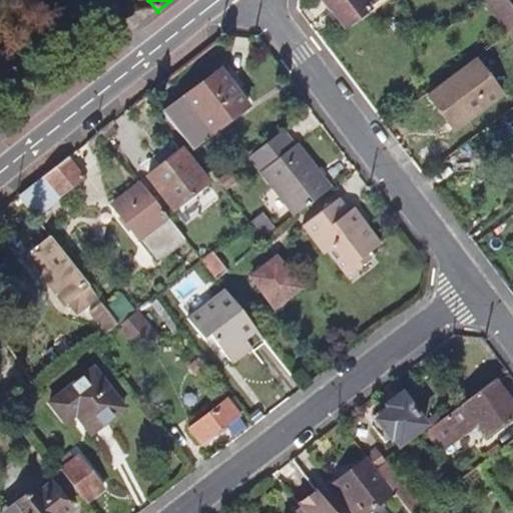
[(323,0),(345,27),(380,0),(323,0)]
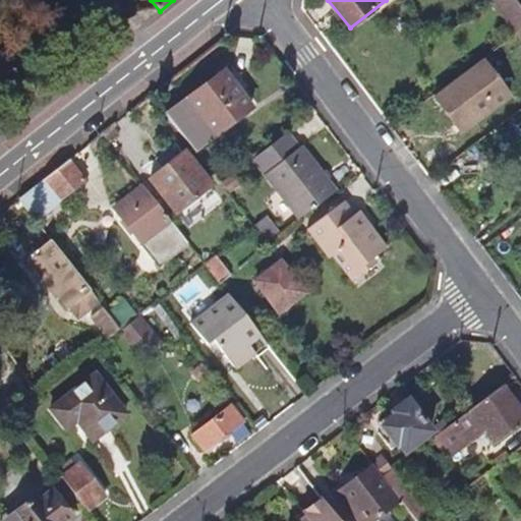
[(520,8),(514,0),(490,0),(491,0),(516,33),(520,29),(520,8)]
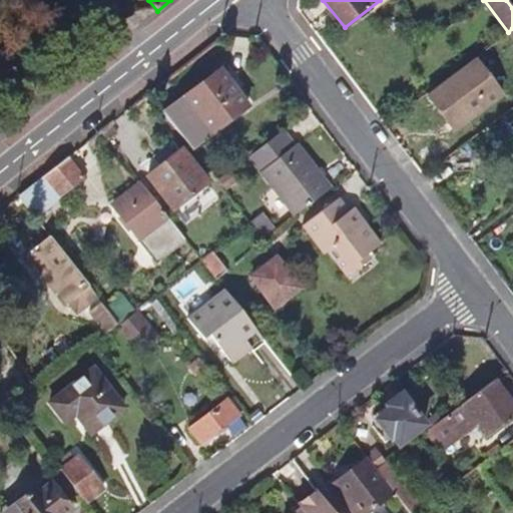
[(474,60),(427,95),(454,129),(500,94),(474,60)]
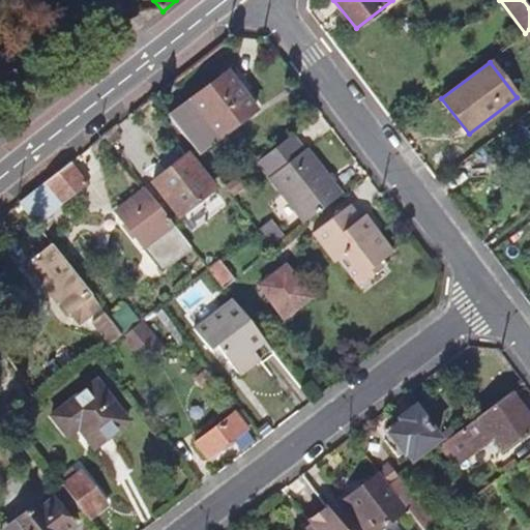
[(228,72),(169,116),(198,153),(256,110),(228,72)]
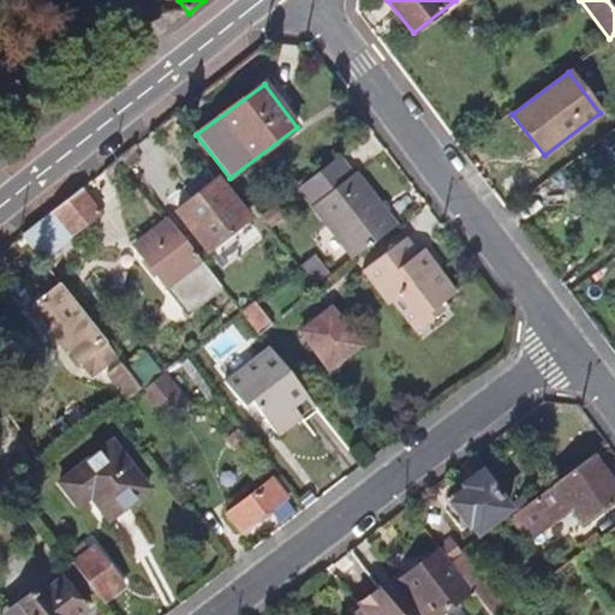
[(144,167),(130,149),(120,157),(135,174),(144,167)]
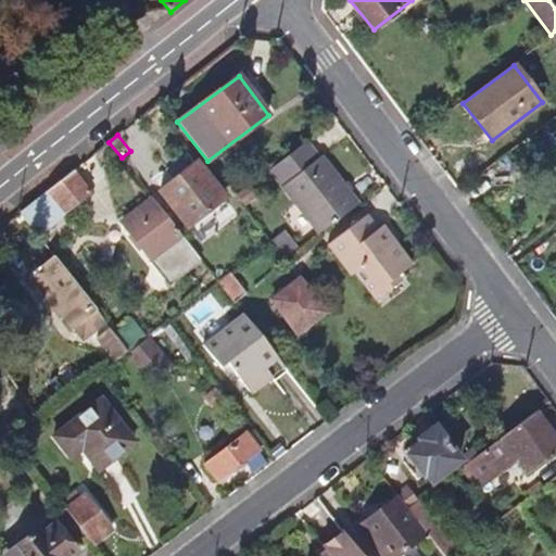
[(270,168),(282,186),(318,159),(305,142),(270,168)]
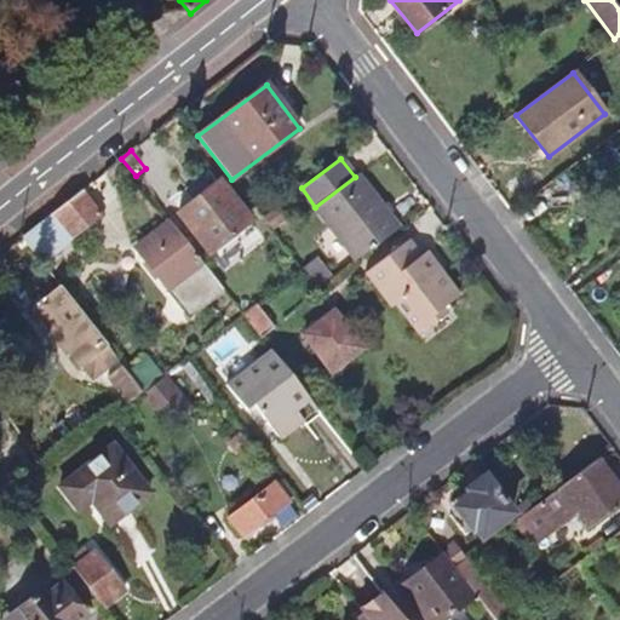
[(315,207),(356,260),(400,228),(359,176),(355,177),(315,207)]
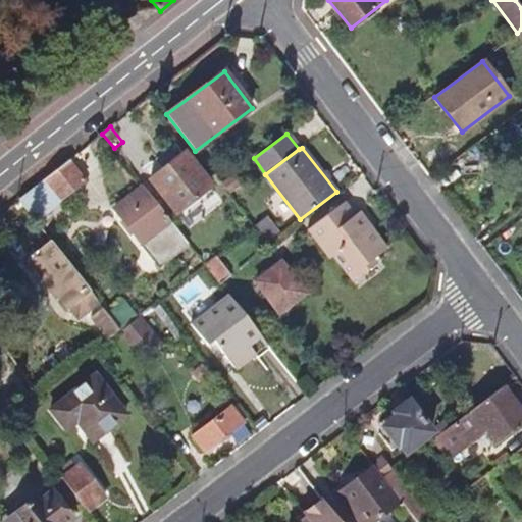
[(185,153),(150,179),(177,213),(211,187),(185,153)]
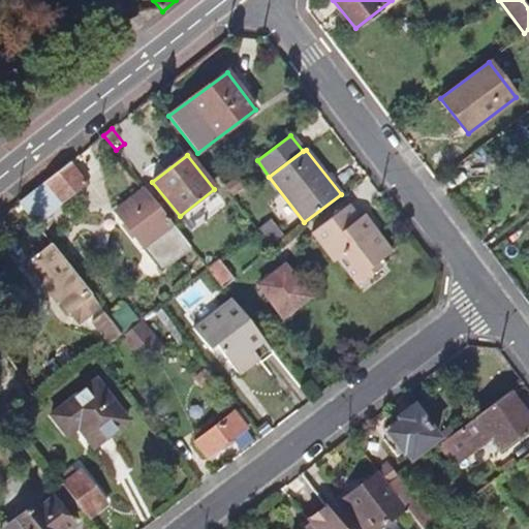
[(69,162),(44,182),(62,203),(86,183),(69,162)]
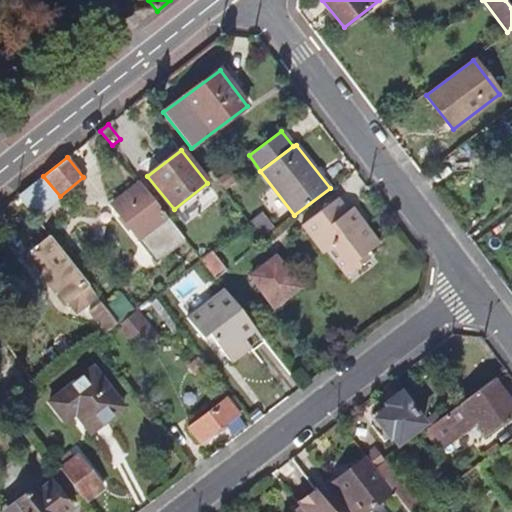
[(228,173),(218,180),(226,190),(235,182),(228,173)]
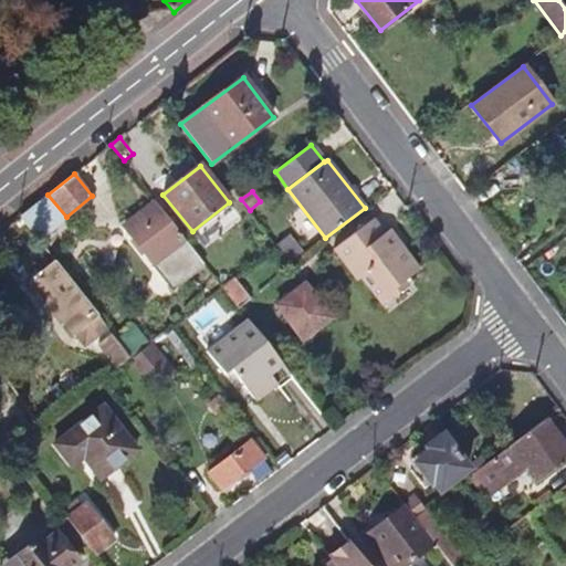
[(48,195),(35,205),(54,230),(69,219),(66,217),(48,195)]
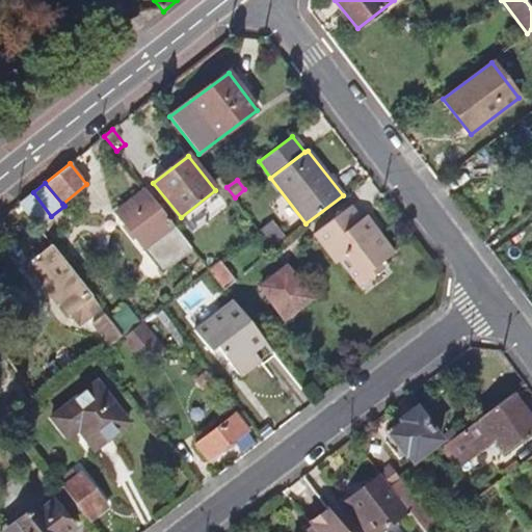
[(191,248),(147,190),(117,213),(162,270),(191,248)]
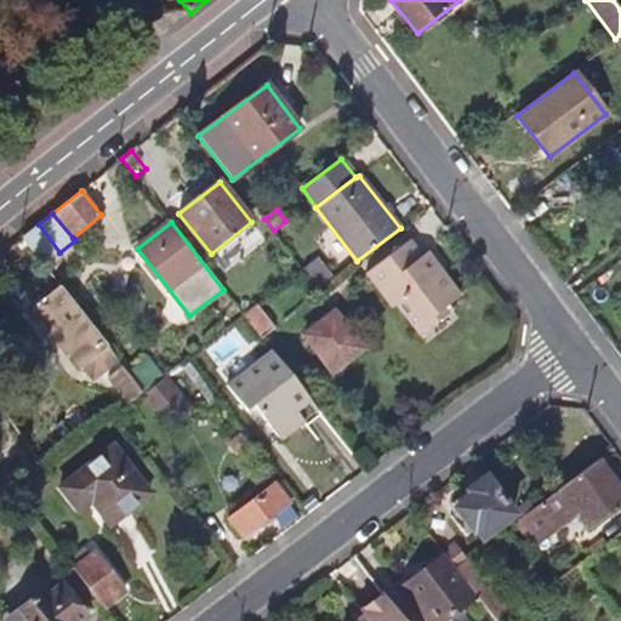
[(39,224),(22,238),(44,265),(60,252),(39,224)]
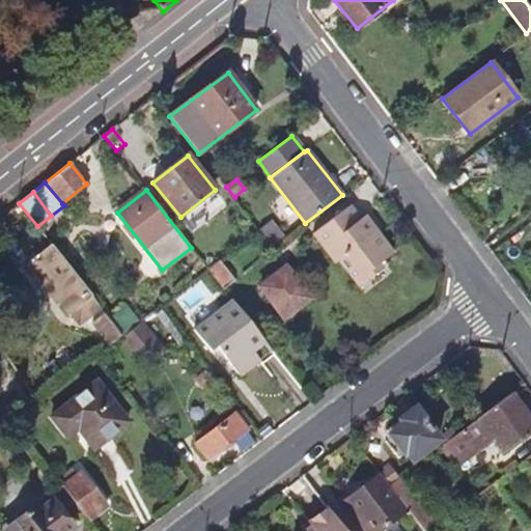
[(351,205),(312,233),(335,263),(337,262),(354,283),(384,260),(393,253),(376,230),(371,234),(360,220),(351,205)]
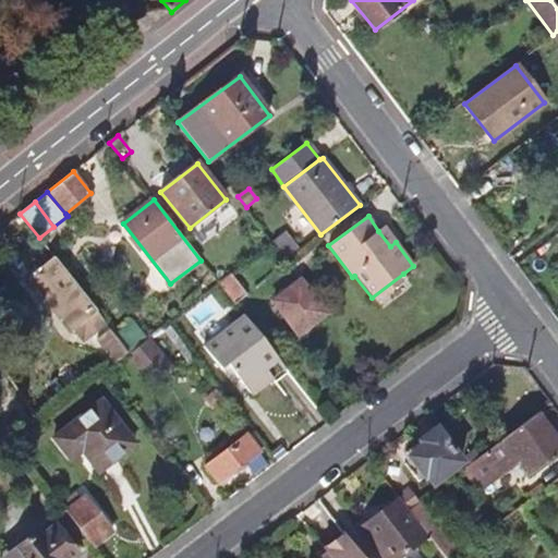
[(384,227),(378,231),(390,246),(396,242),(384,227)]
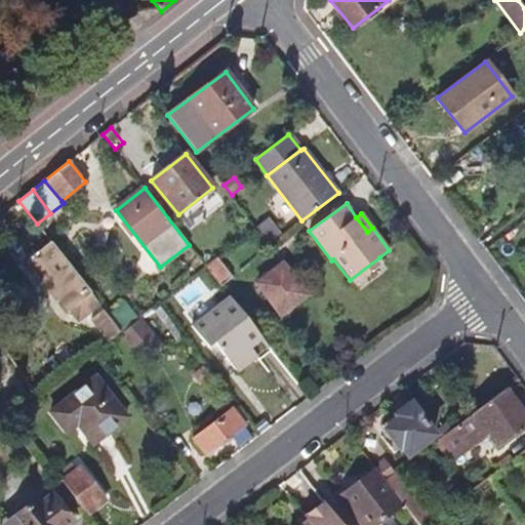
[(268,219),(257,227),(270,243),(280,235),(268,219)]
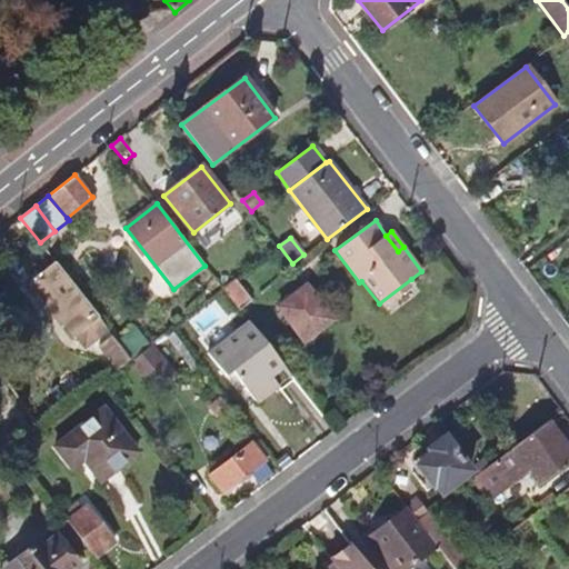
[(107,328),(56,262),(40,275),(65,306),(68,317),(63,322),(75,337),(78,333),(87,345),(107,328)]
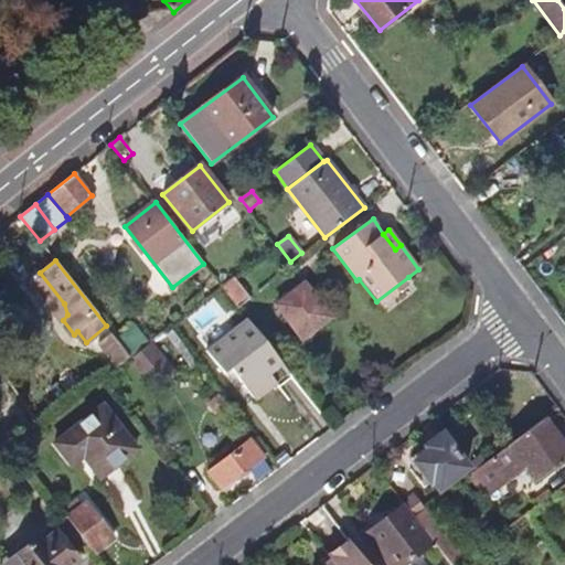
[(234,277),(221,286),(222,288),(238,308),(251,299),(234,277)]
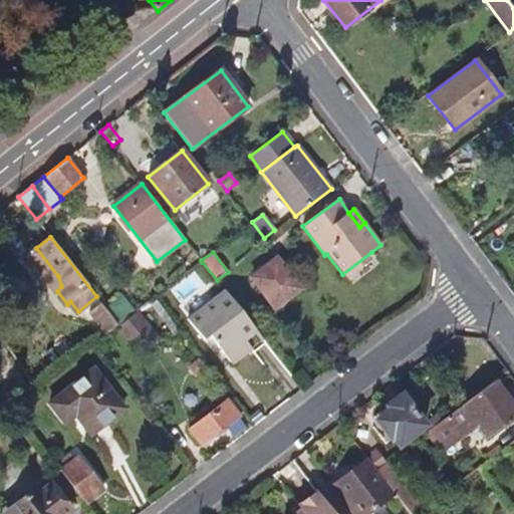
[(371,252),(342,274),(345,279),(375,257),(371,252)]
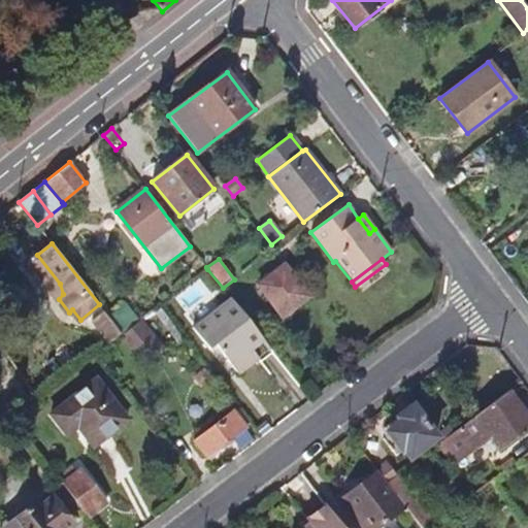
[(283,317),(308,297),(287,269),(262,289),(283,317)]
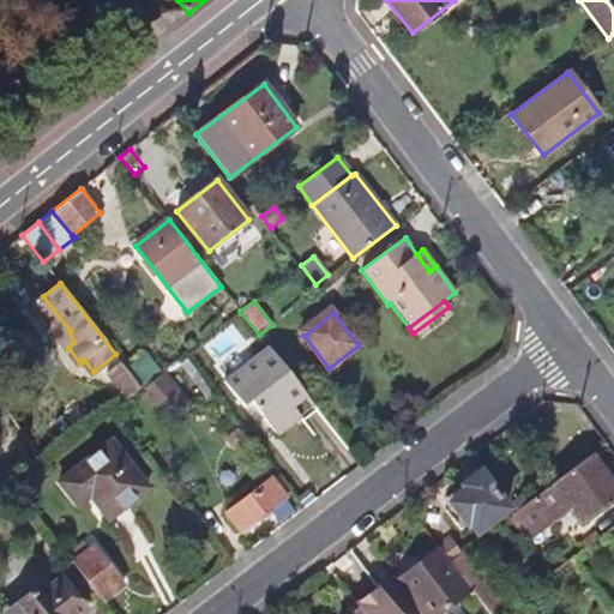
[(145,353),(127,368),(142,387),(161,373),(145,353)]
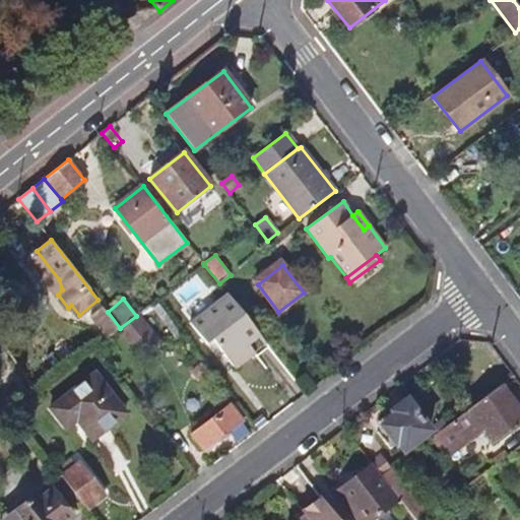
[(269,347),(231,299),(193,328),(207,346),(213,342),(235,370),(254,354),(257,358),(269,347)]
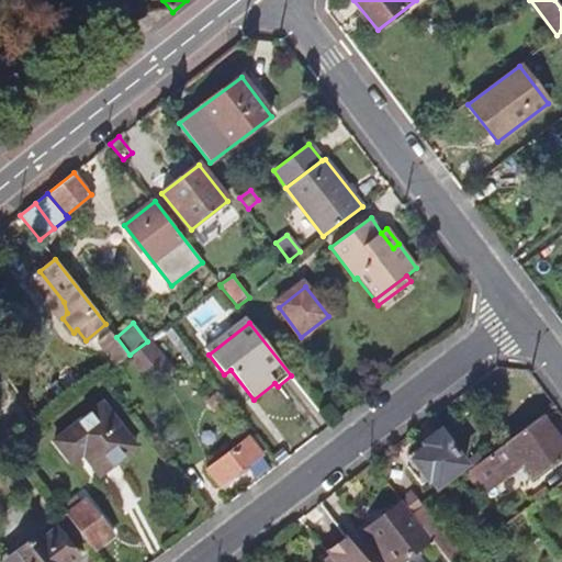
[(116,366),(130,355),(116,337),(112,332),(98,341),(116,366)]
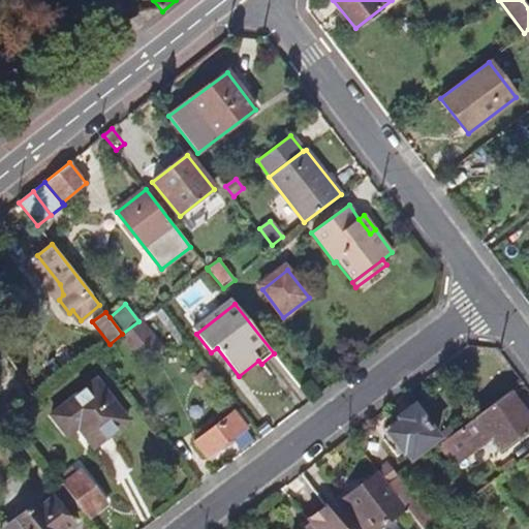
[(186,340),(166,315),(160,320),(180,344),(186,340)]
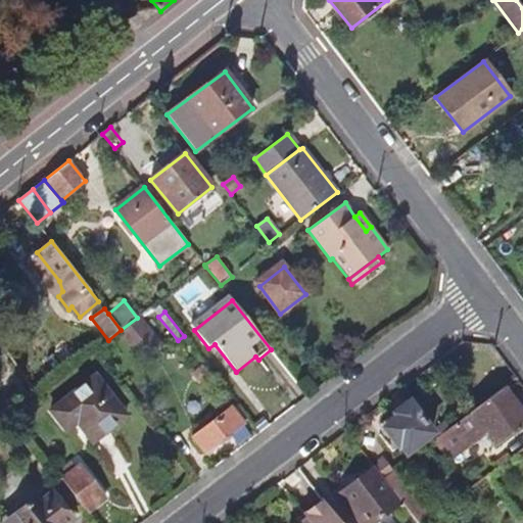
[(139,322),(125,334),(142,355),(156,344),(139,322)]
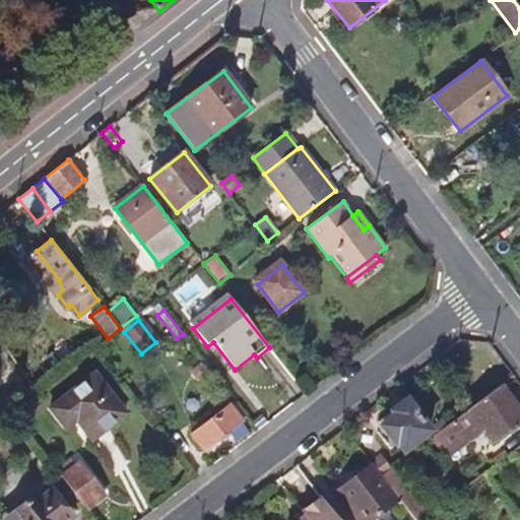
[(95,374),(50,408),(60,423),(71,414),(87,435),(122,408),(95,374)]
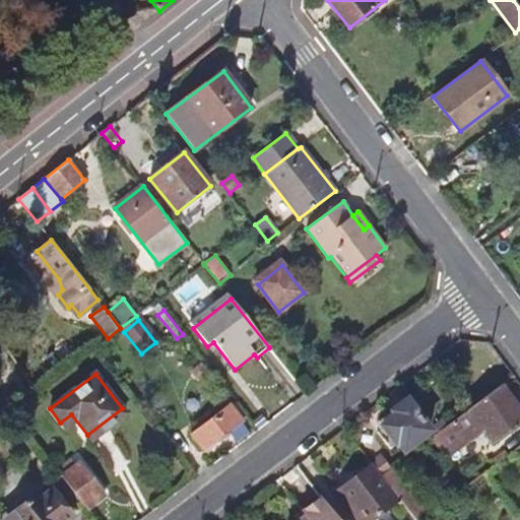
[(501,385),(433,437),(446,455),(473,436),(469,431),(478,425),(492,442),(519,420),(519,410),(516,405),(519,397),(519,395),(510,398),(501,385)]
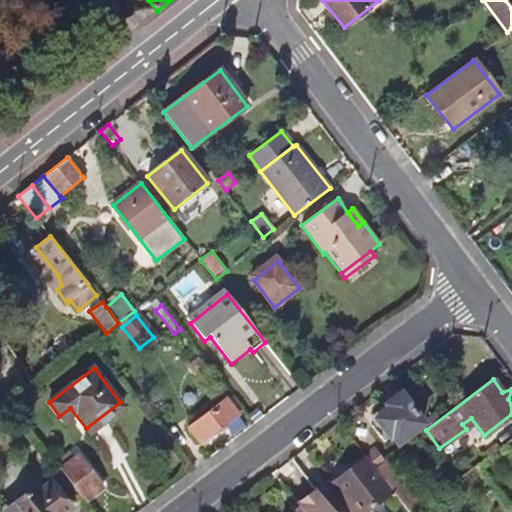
[(232,396),(227,400),(238,414),(243,410),(232,396)]
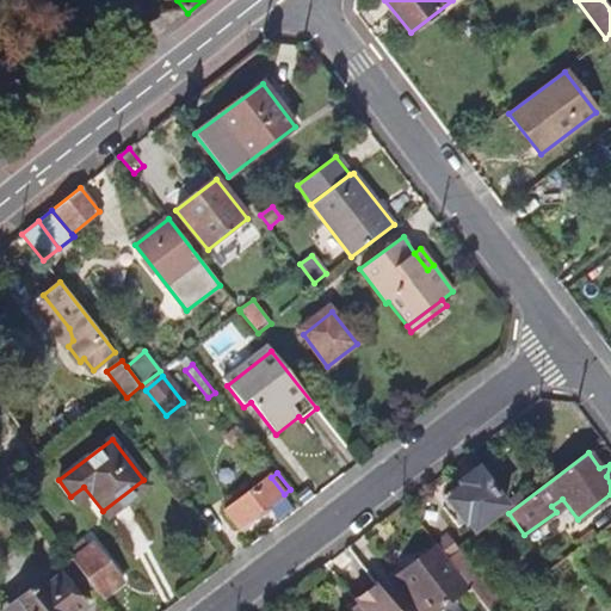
[(463,475),(445,489),(451,497),(430,512),(455,544),(493,516),(463,475)]
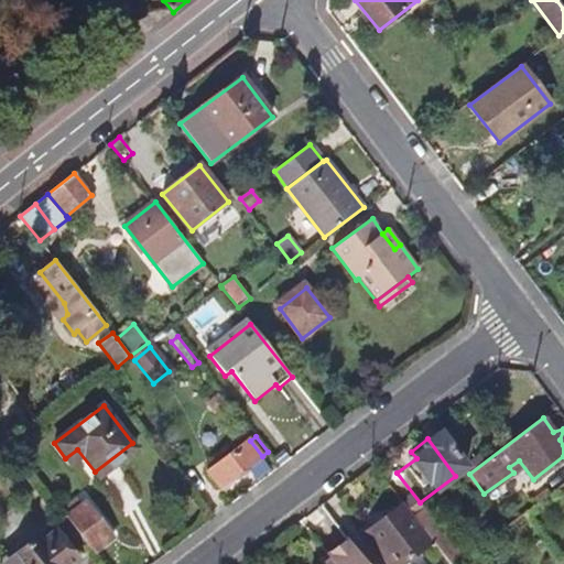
[(208,472),(221,488),(263,456),(262,456),(250,441),(249,440),(208,472)]
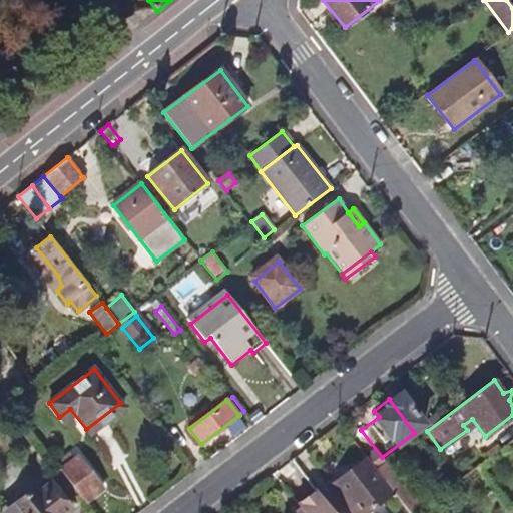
[(69,455),(56,465),(86,503),(103,490),(77,456),(73,460),(69,455)]
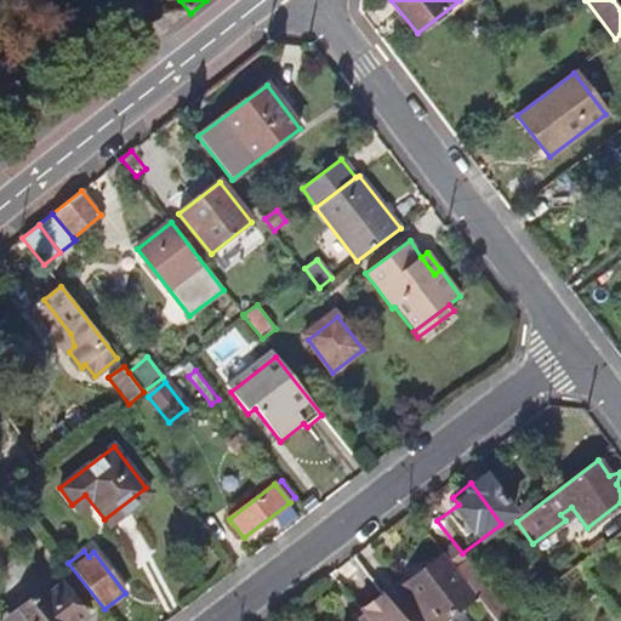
[(455,568),(445,554),(403,587),(427,620),(444,620),(477,596),(455,568)]
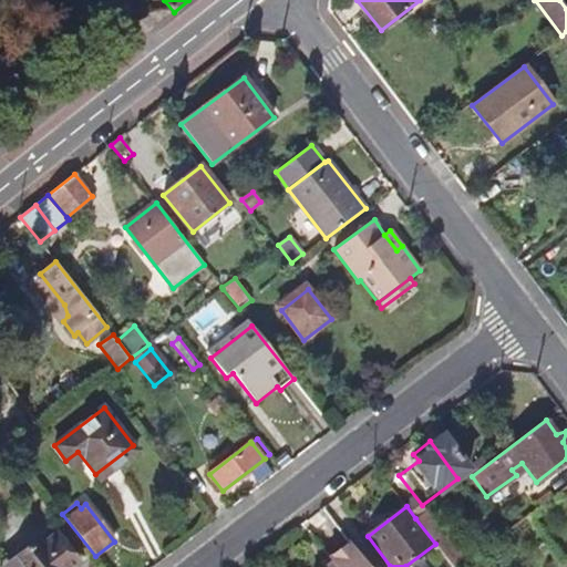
[(426,509),(415,518),(435,544),(452,566),(456,566),(465,560),(443,531),(442,531),(426,509)]
